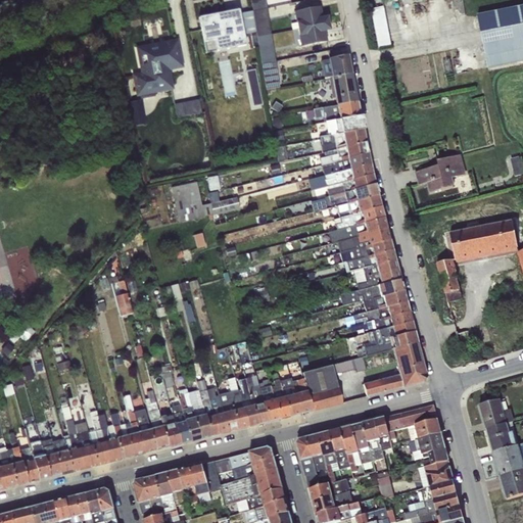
[(250,0),(252,10),(267,8),(265,0),(250,0)]
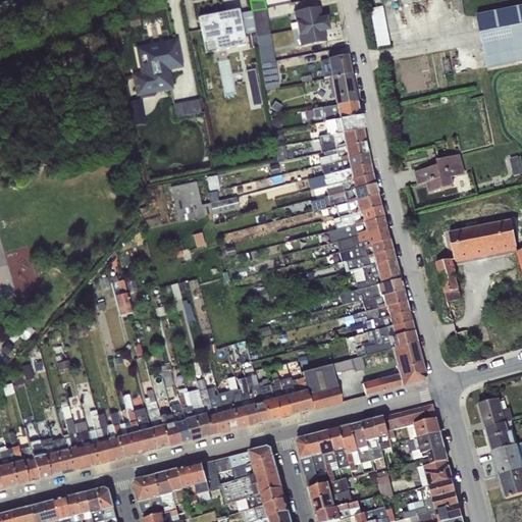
[(297,30),(327,23),(326,17),(321,18),(319,6),(293,11),(297,30)]
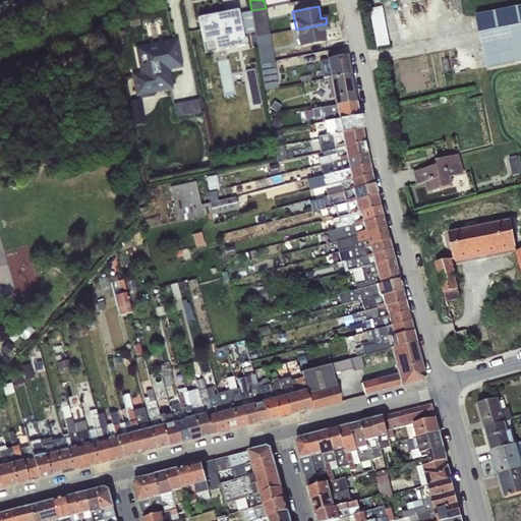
[(520,6),(475,16),(485,68),(520,60),(520,6)]
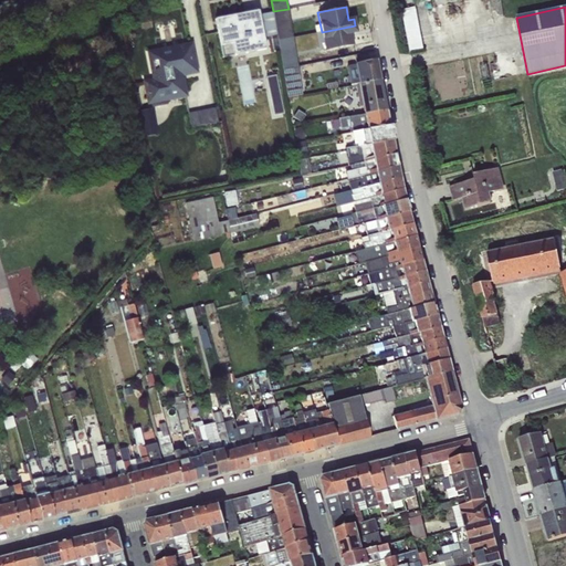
[(415,8),(402,10),(410,52),(423,50),(415,8)]
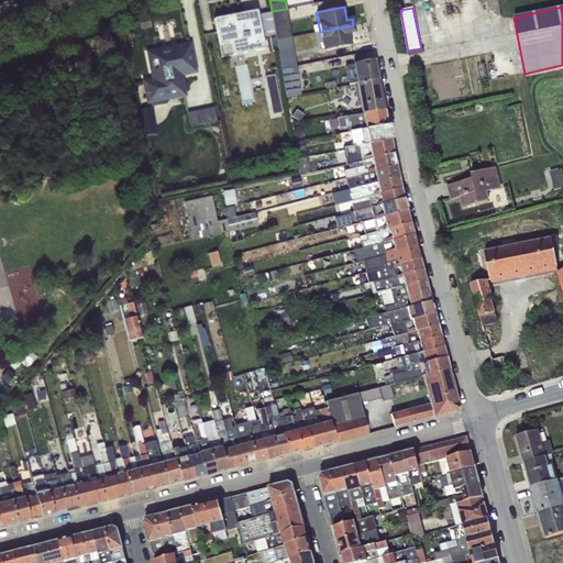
[(287,9),(272,11),(276,35),(276,40),(291,37),(287,9)]
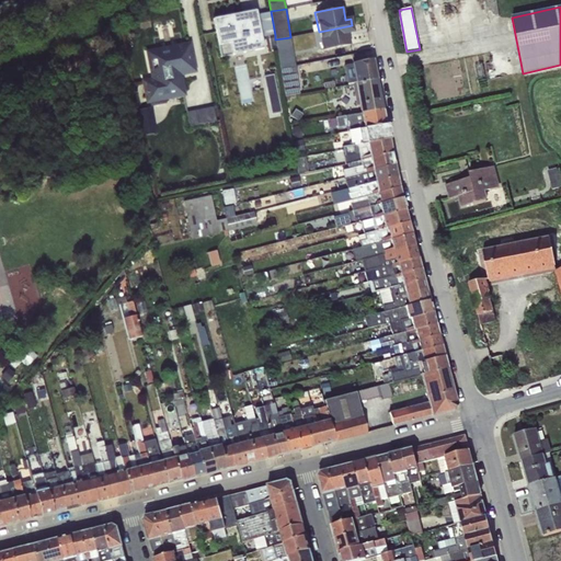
[(255,11),(254,11),(255,13),(217,21),(219,34),(224,57),(264,48),(261,37),(275,35),(271,11),(256,14),(255,11)]
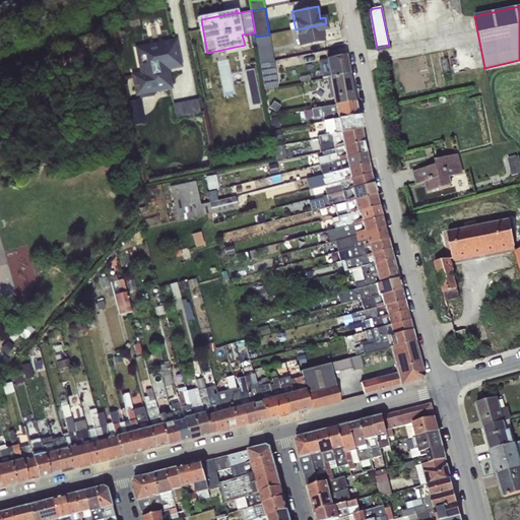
[(326,23),(296,29),(299,47),(325,42),(322,30),(327,29),(326,23)]
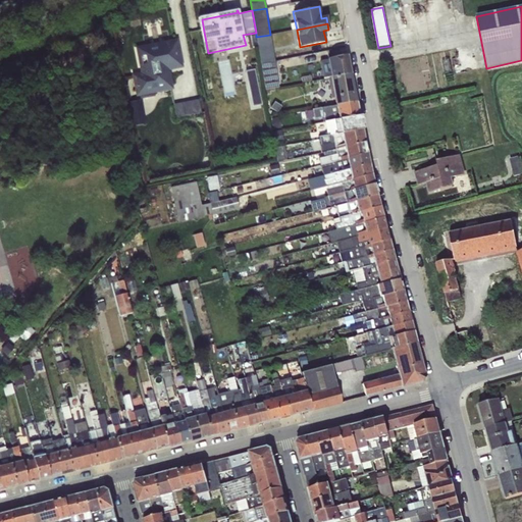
[(270,35),(256,37),(261,65),(274,62),(270,35)]
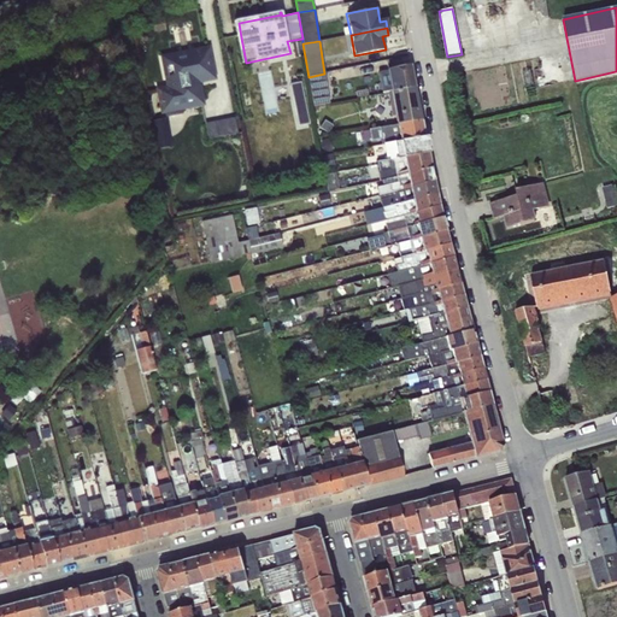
[(165,86),(156,88),(160,115),(205,106),(200,83),(217,80),(210,46),(159,56),(165,86)]
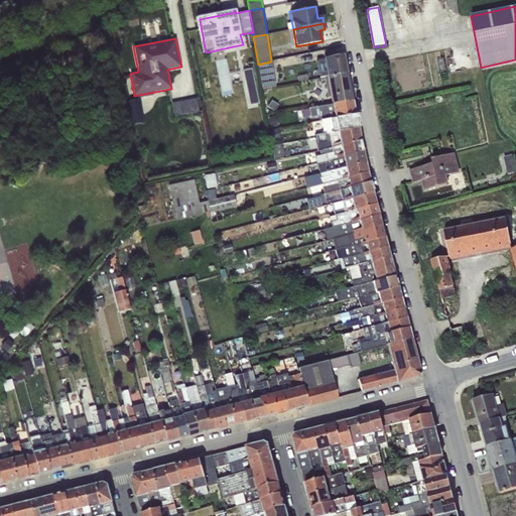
[(328,78),(347,74),(343,54),(324,58),(328,78)]
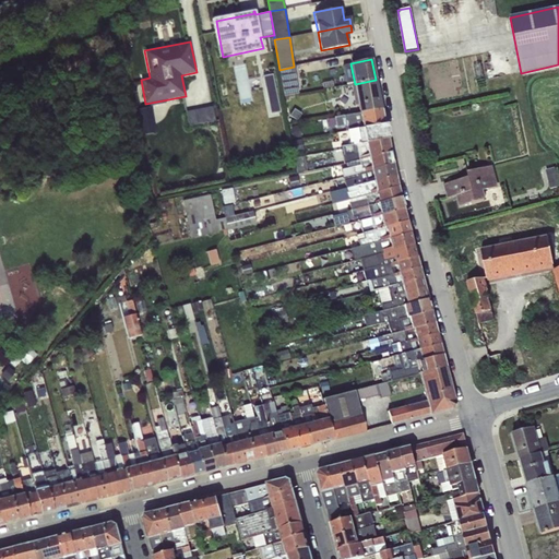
[(480,64),(473,66),(476,78),(483,76),(480,64)]
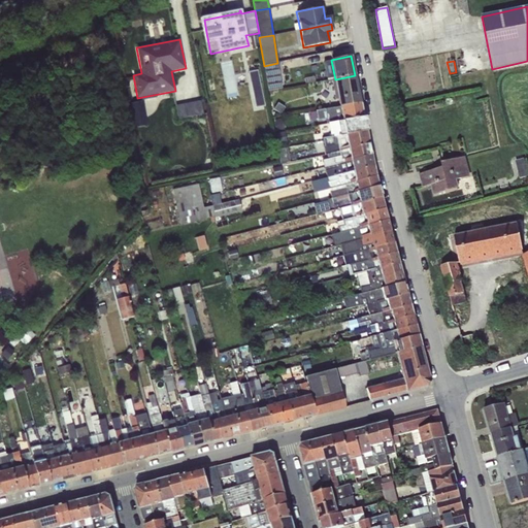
[(277,63),(264,66),(268,90),(282,88),(277,63)]
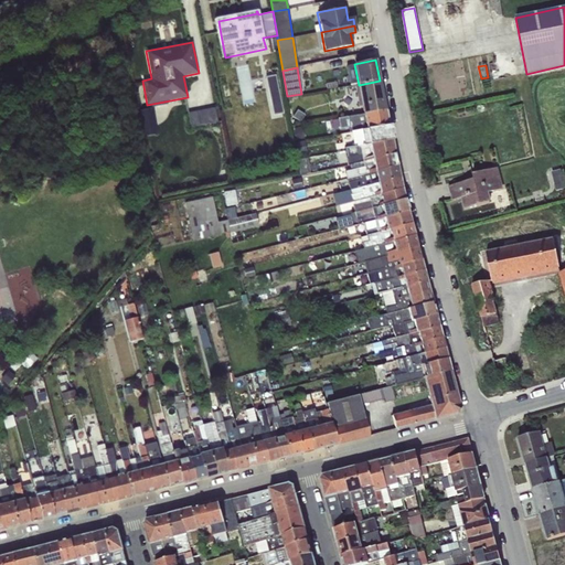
[(242,75),(245,98),(254,97),(251,74),(242,75)]
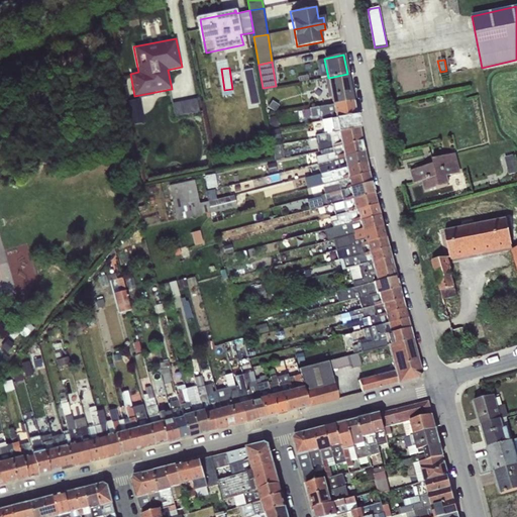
[(251,69),(242,71),(250,106),(260,104),(251,69)]
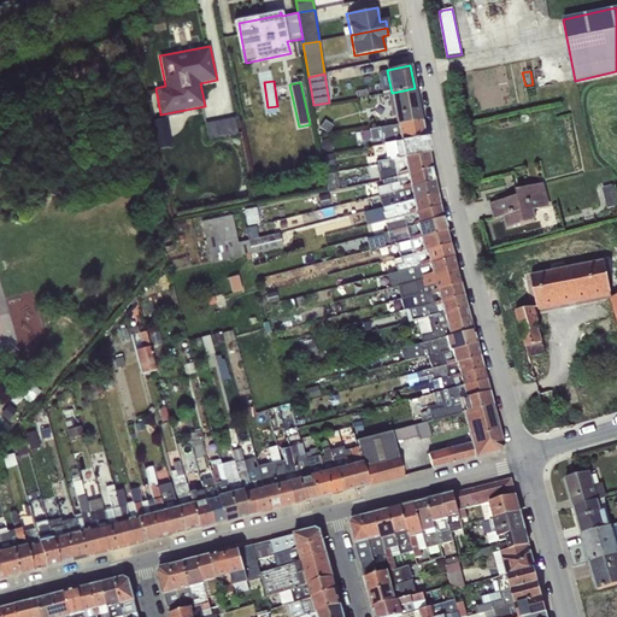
[(415,88),(392,93),(388,94),(392,116),(394,116),(397,124),(422,121),(415,88)]
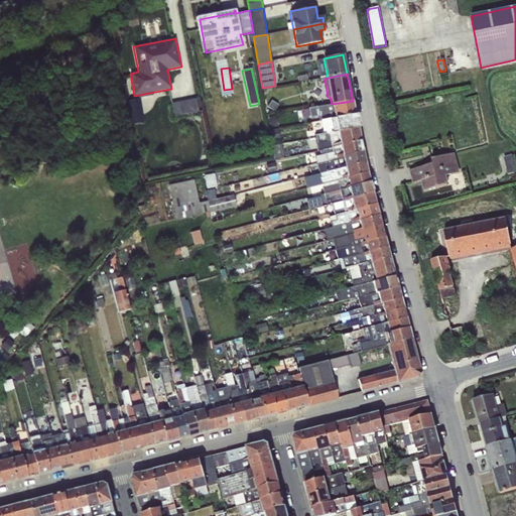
[(197,98),(172,103),(174,116),(200,111),(197,98)]
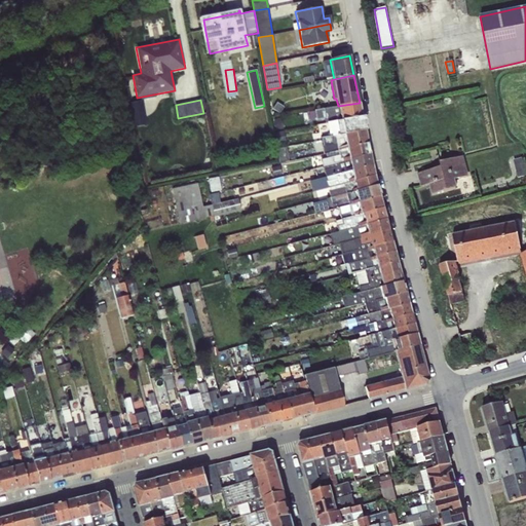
[(142,101),(129,103),(134,126),(146,124),(142,101)]
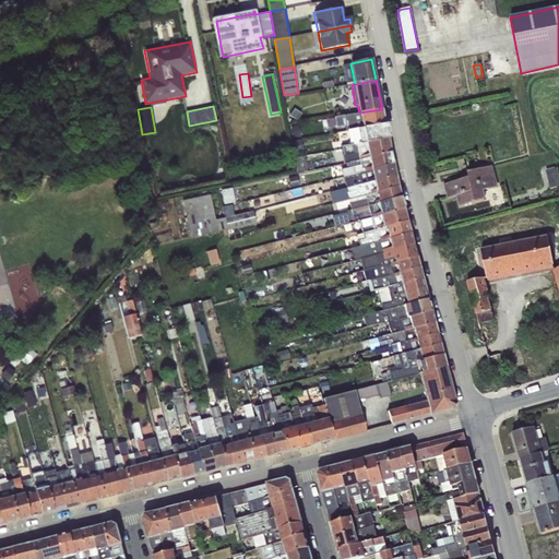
[(295,109),(289,116),(297,121),(301,114),(295,109)]
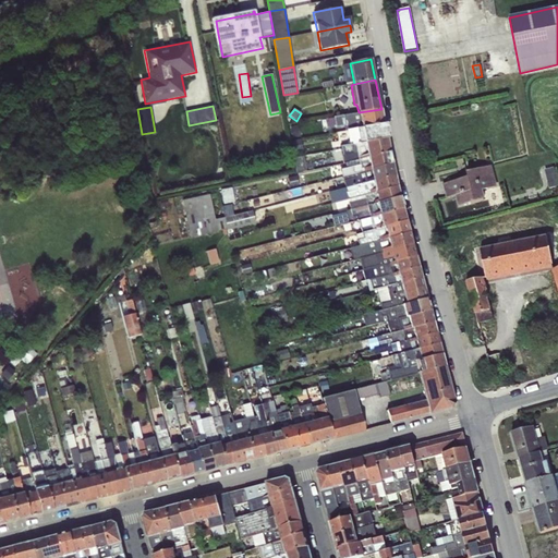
[(381,109),(359,112),(335,117),(337,128),(344,126),(346,130),(347,130),(384,124),(381,109)]
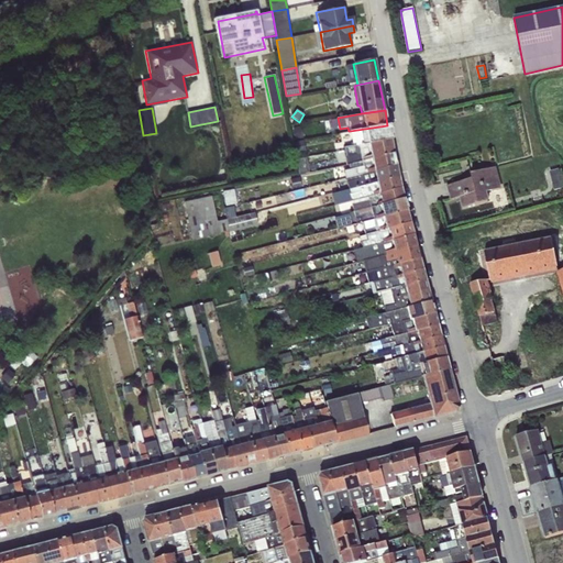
[(387,125),(350,131),(352,144),(354,144),(354,146),(390,140),(387,125)]
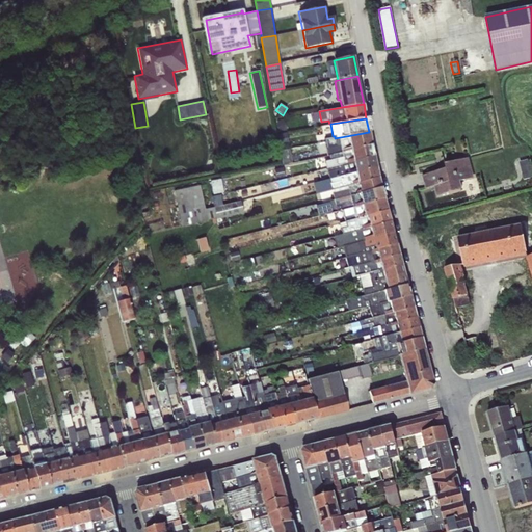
[(284,120),(277,121),(278,131),(286,130),(284,120)]
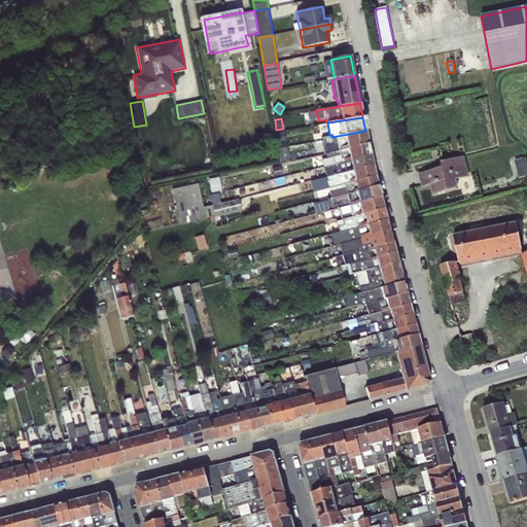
[(284,131),(275,133),(277,145),(286,143),(284,131)]
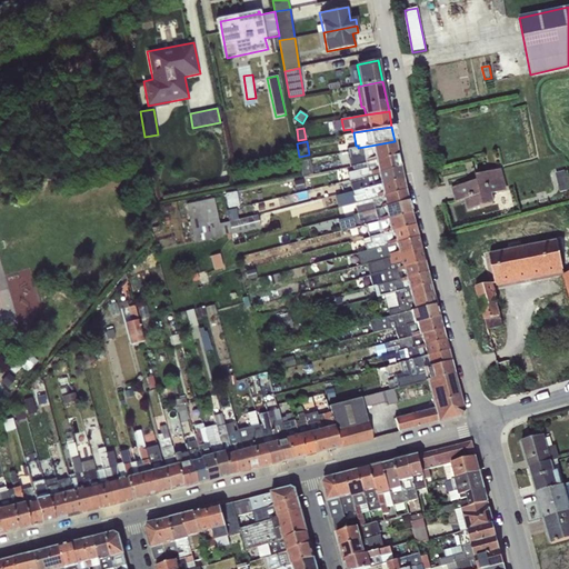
[(395,141),(358,148),(348,149),(349,157),(350,157),(351,166),(397,155),(395,141)]
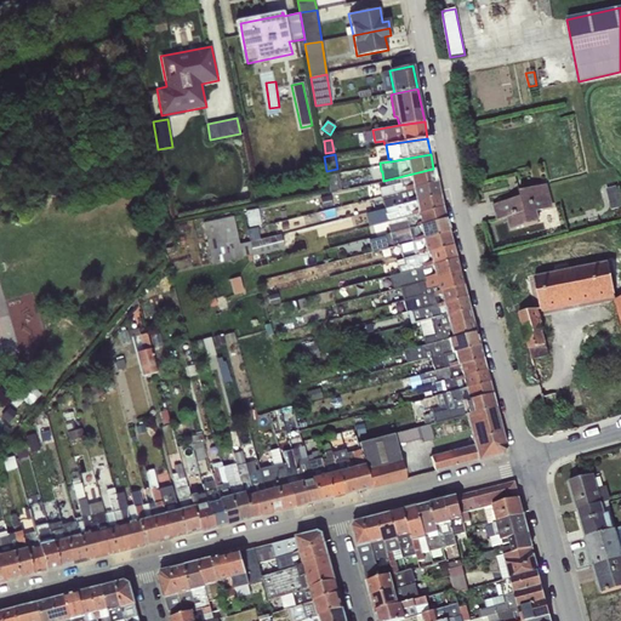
[(433,169),(383,181),(385,187),(379,188),(381,197),(436,182),(433,169)]
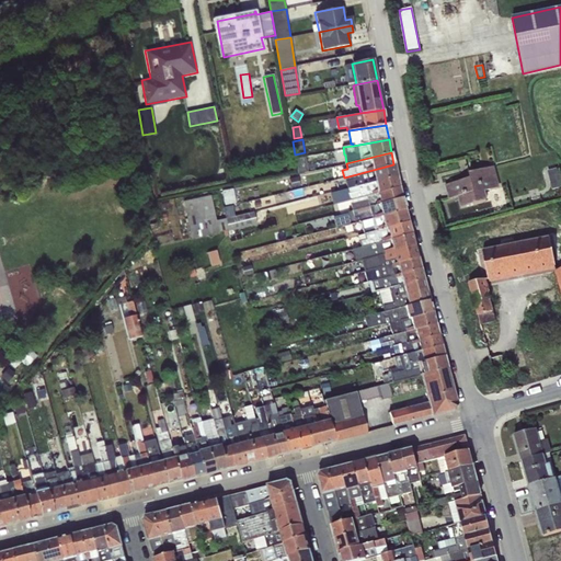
[(306,157),(295,159),(298,173),(308,172),(306,157)]
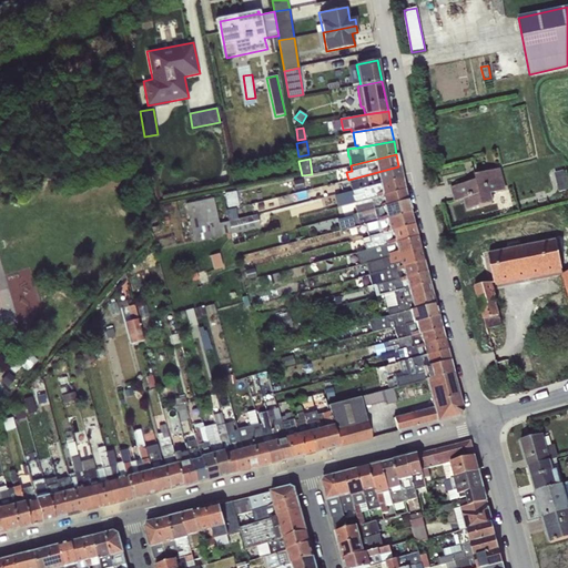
[(398,166),(348,180),(351,191),(402,179),(398,166)]
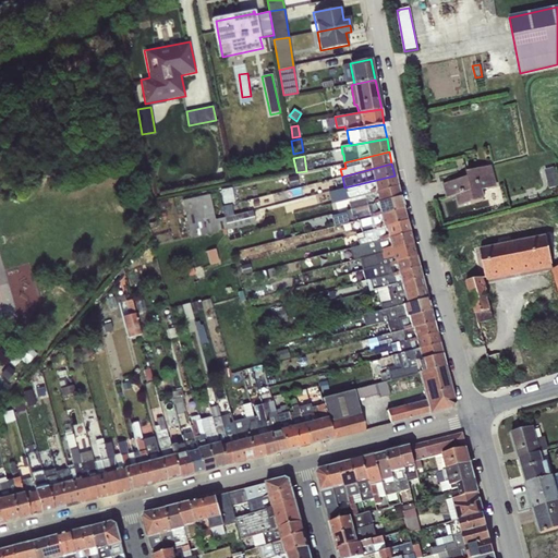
[(460,180),(444,184),(448,198),(456,196),(458,206),(484,198),(482,191),(497,187),(492,166),(466,172),(468,179),(460,181),(460,180)]
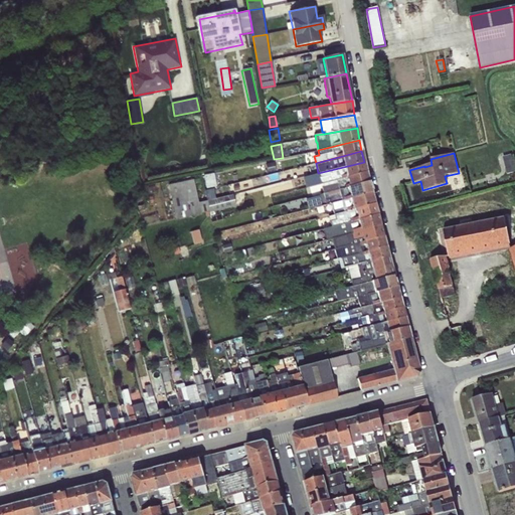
[(514,169),(511,155),(502,157),(507,175),(514,172),(514,169)]
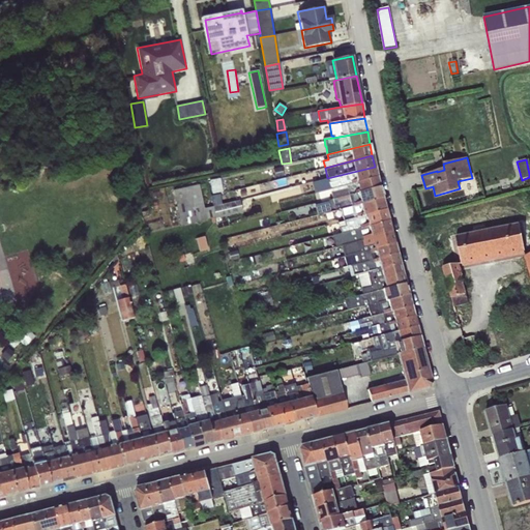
[(282,167),(273,169),(275,177),(284,176),(282,167)]
